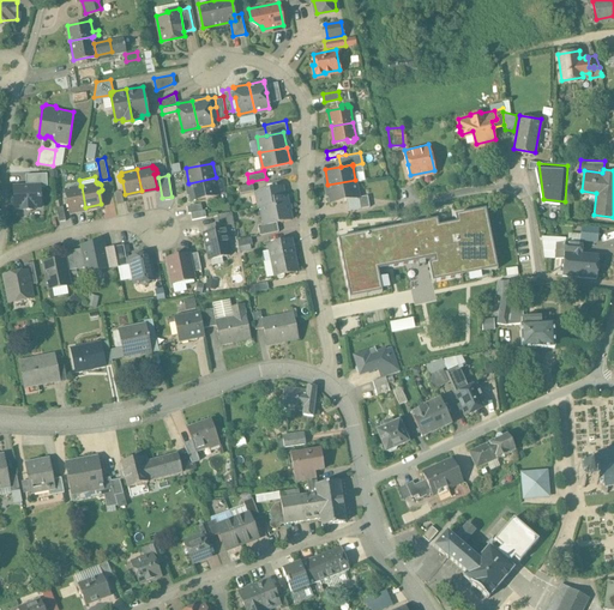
[(216,177),(188,183),(192,199),(218,193),(216,177)]
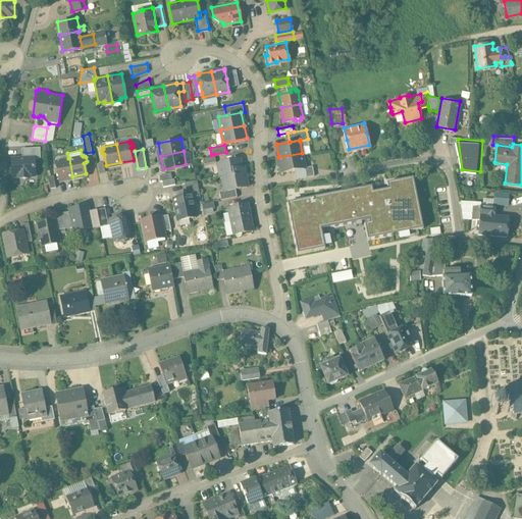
[(67,153),(56,155),(57,160),(55,160),(56,162),(54,162),(53,164),(54,168),(55,169),(57,168),(59,179),(72,176),(69,158),(68,158),(67,153)]
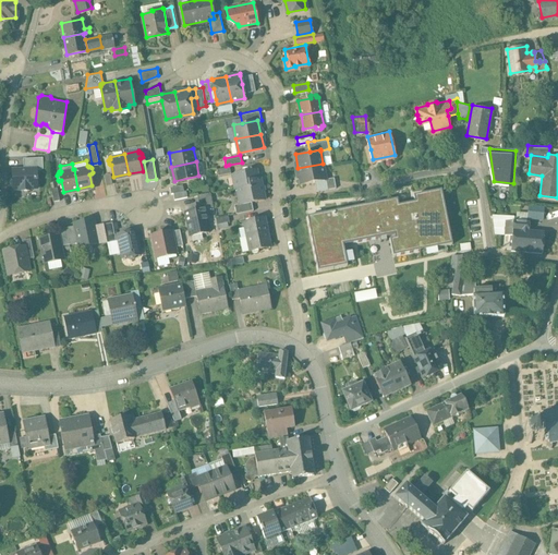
[(323,164),(298,168),(301,182),(314,180),(325,178),(323,164)]
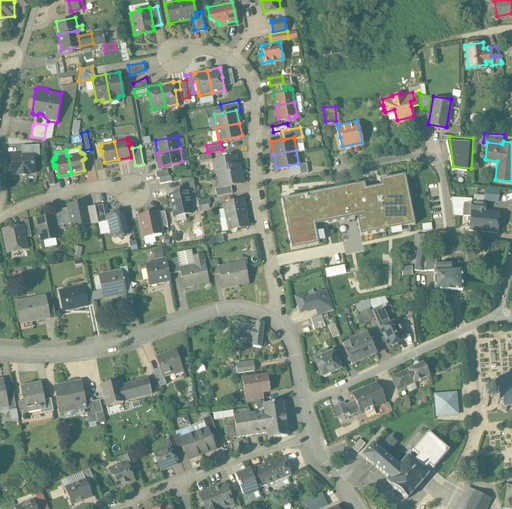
[(38,151),(12,151),(12,171),(38,170),(38,151)]
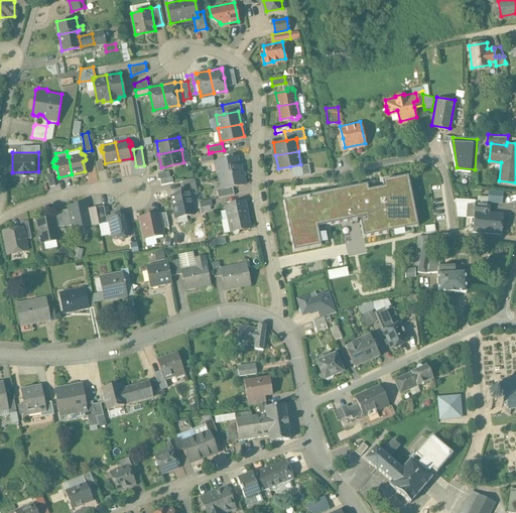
[(209,153),(201,154),(202,160),(214,158),(212,152),(209,153)]
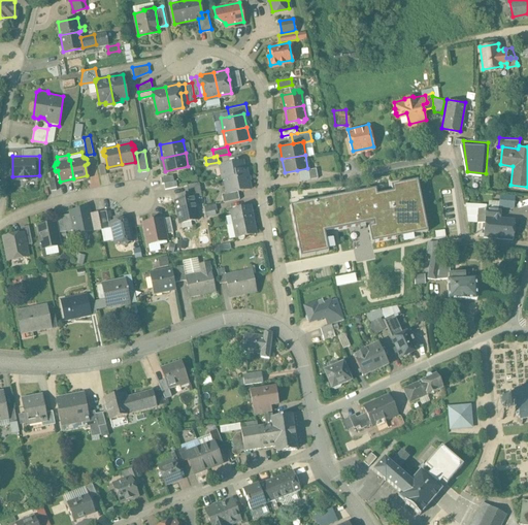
[(242,159),(220,163),(223,176),(225,176),(225,175),(234,174),(238,177),(242,172),(244,169),(242,159)]
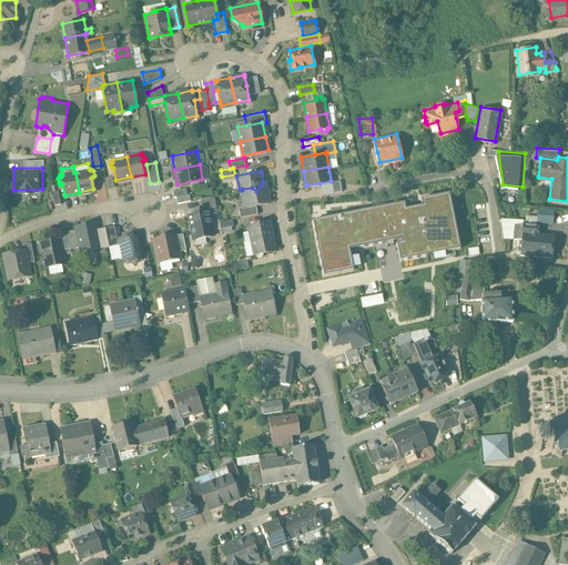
[(331,181),(320,183),(322,193),(342,190),(340,179),(331,181)]
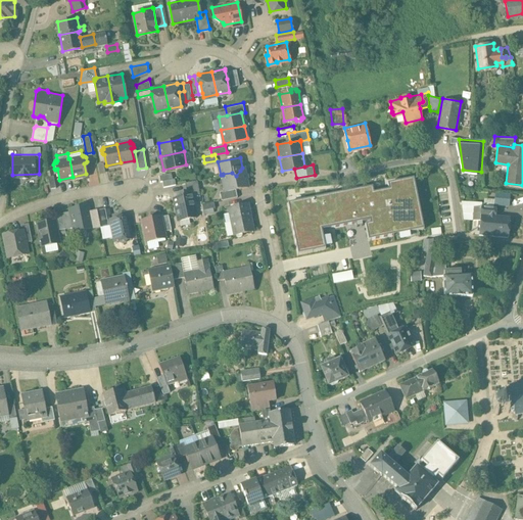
[(240,171),(236,176),(232,173),(223,174),(223,175),(226,189),(226,190),(236,188),(247,185),(245,173),(243,173),(240,171)]
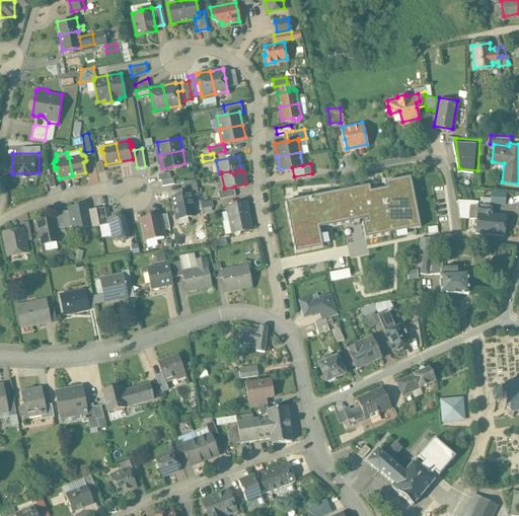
[(88,171),(88,181),(98,180),(97,170),(88,171)]
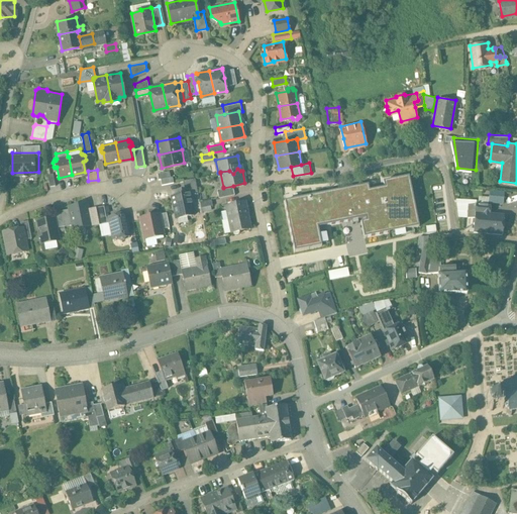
[(169,170),(158,172),(159,178),(161,178),(170,176),(169,170)]
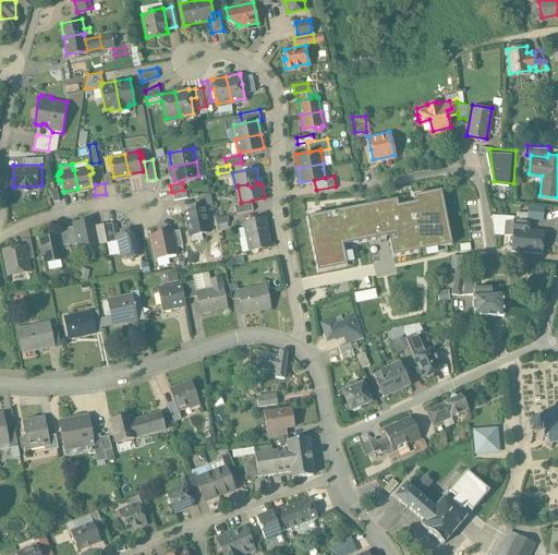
[(57,185),(51,186),(53,200),(60,198),(57,185)]
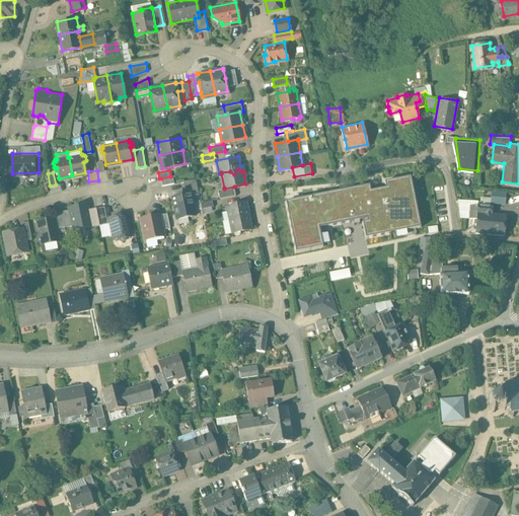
[(369,183),(285,200),(295,250),(322,245),(318,225),(366,216),(367,220),(362,221),(365,236),(421,225),(411,174),(385,179),(386,187),(370,190),(369,183)]
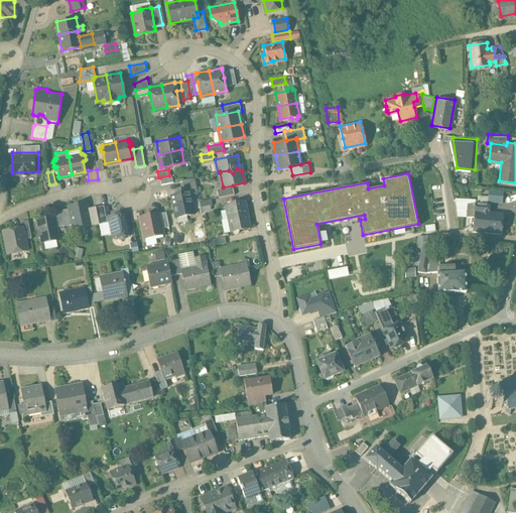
[(169,175),(160,177),(161,183),(173,180),(171,174),(169,175)]
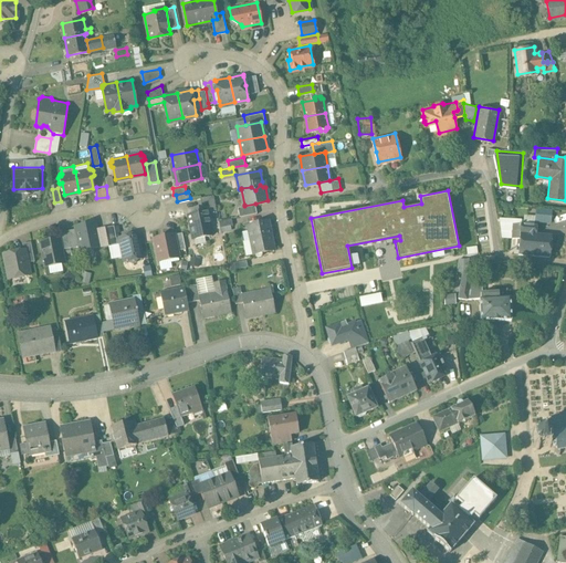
[(213,194),(200,196),(202,206),(206,205),(207,209),(208,210),(216,208),(213,194)]
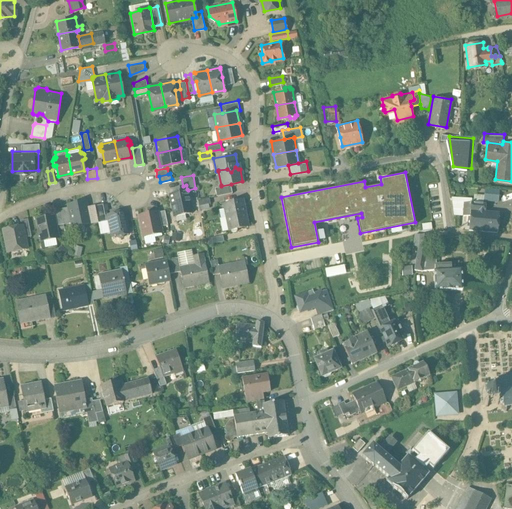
[(221,185),(215,186),(217,195),(232,191),(231,184),(221,186),(221,185)]
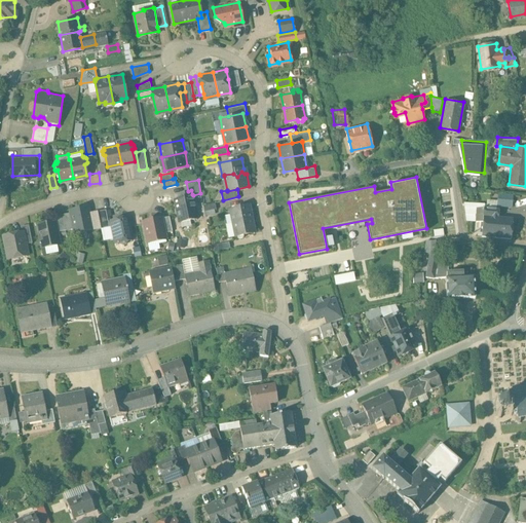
[(188,191),(182,192),(183,196),(175,198),(179,220),(197,217),(193,195),(192,194),(191,190),(188,191)]
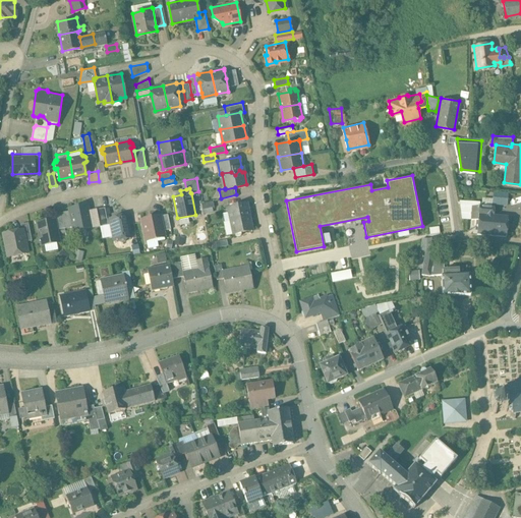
[(213,199),(200,202),(203,208),(212,206),(214,206),(213,199)]
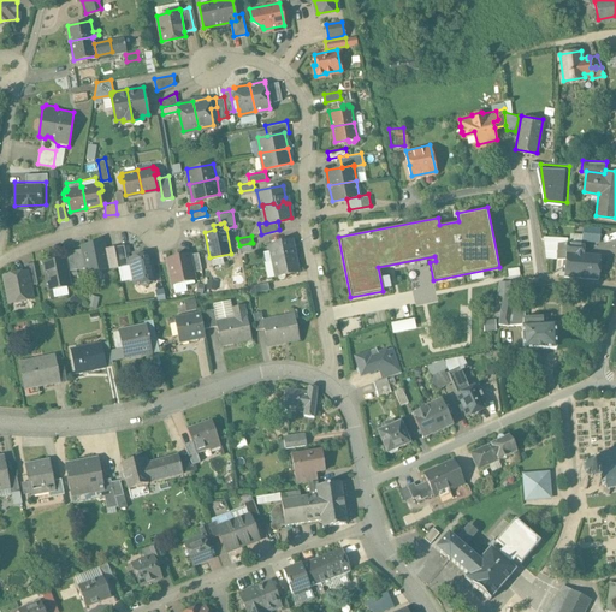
[(558,236),(544,236),(546,256),(556,257),(558,242),(558,236)]
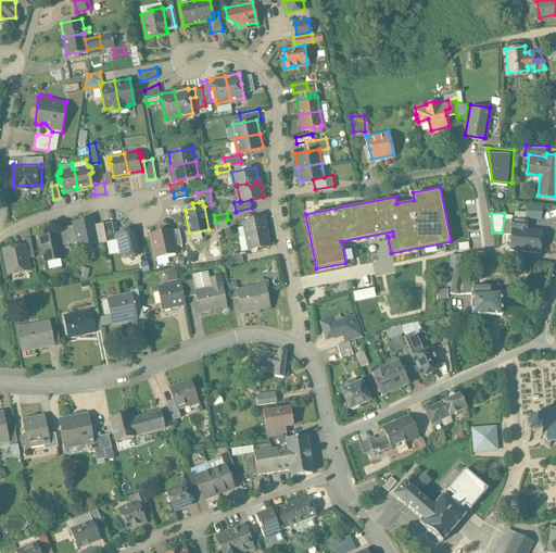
[(263,215),(251,217),(251,216),(250,215),(245,216),(245,217),(245,218),(243,220),(245,234),(266,229),(263,215)]
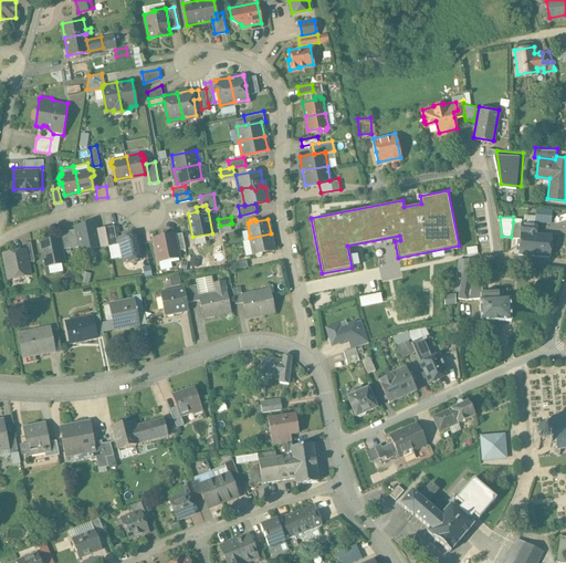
[(95,221),(75,225),(75,227),(79,244),(80,249),(100,244),(95,221)]
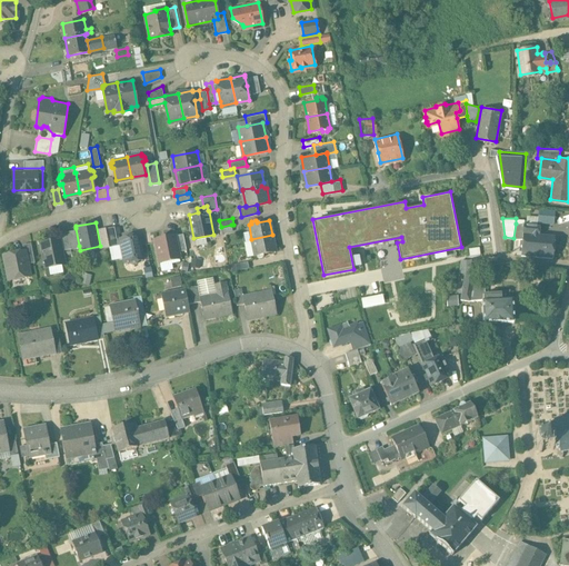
[(523,222),(522,222),(522,224),(516,224),(513,238),(522,238),(522,232),(538,234),(539,226),(523,224),(523,222)]
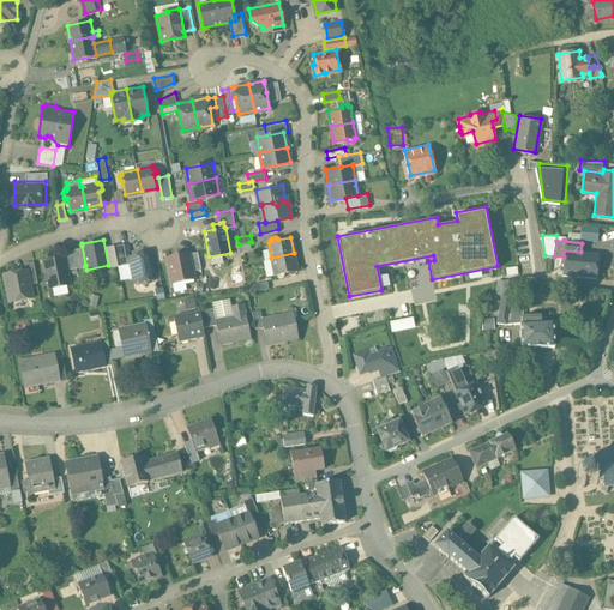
[(124,242),(114,245),(118,265),(131,263),(130,255),(126,257),(124,242)]
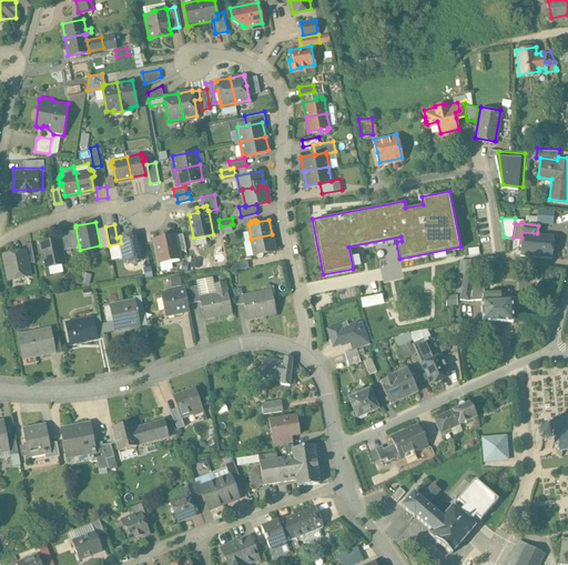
[(75,228),(67,230),(71,246),(79,245),(75,228)]
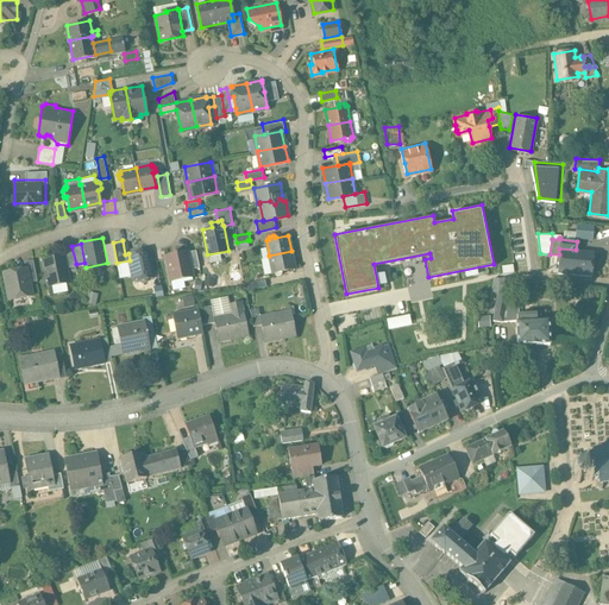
[(71,246),(62,247),(63,256),(64,254),(67,266),(76,264),(71,246)]
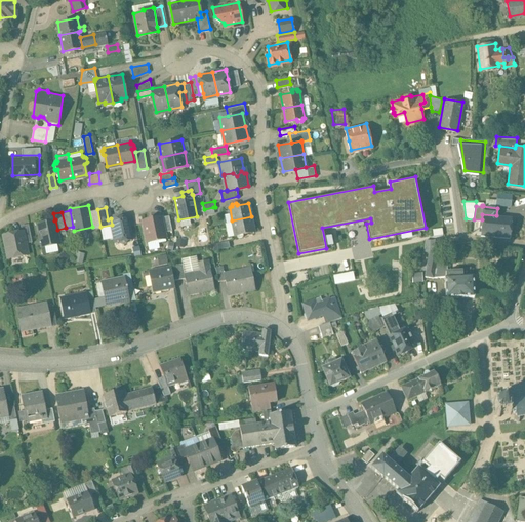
[(152,217),(143,219),(147,241),(165,237),(164,231),(161,215),(160,215),(158,214),(154,215),(152,217)]
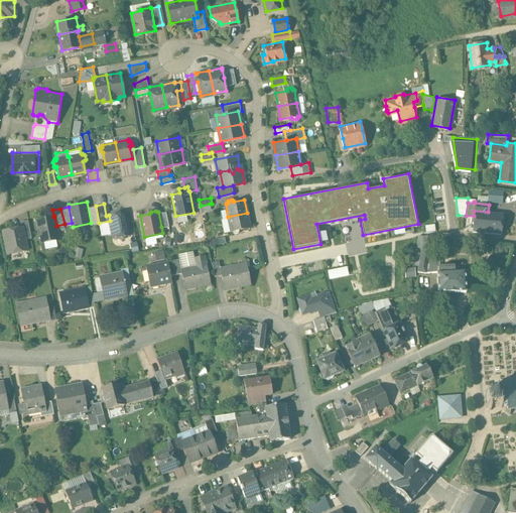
[(166,211),(158,212),(161,227),(169,225),(166,211)]
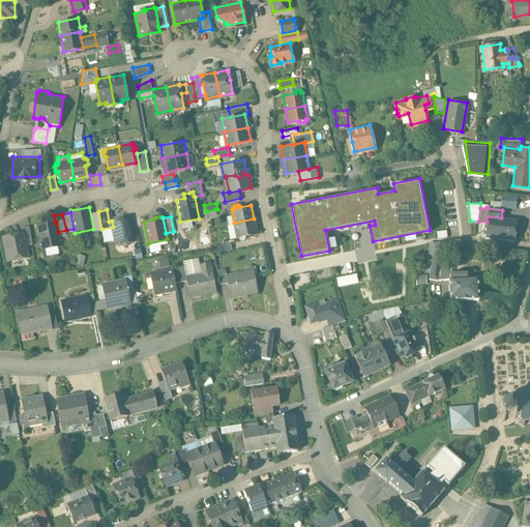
[(501,217),(487,216),(487,222),(486,236),(514,239),(517,218),(501,217)]
